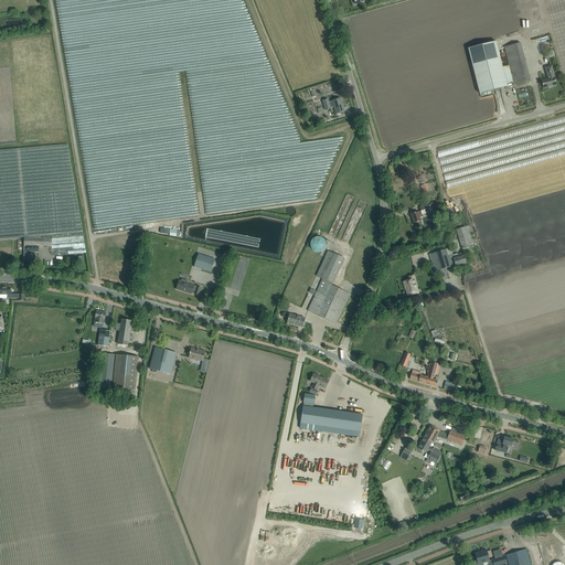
[(479,94),(494,89),(508,87),(507,85),(513,84),(514,85),(530,81),(520,43),(519,43),(504,48),(509,65),(502,67),(496,42),(468,49),(479,94)]
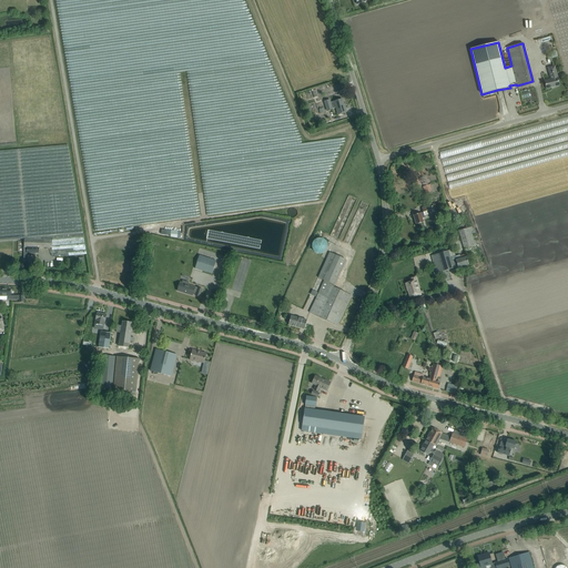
[(555,66),(548,68),(549,73),(551,79),(544,81),(546,89),(559,85),(557,78),(558,78),(555,66)]
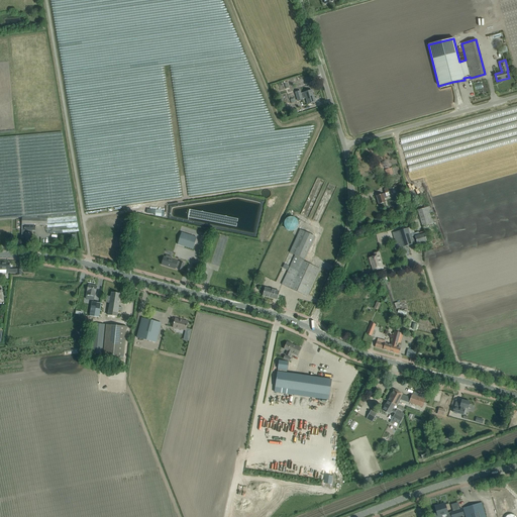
[(315,102),(313,97),(311,91),(311,90),(304,92),(305,95),(301,96),(300,91),(295,92),(297,101),(306,98),(308,104),(315,102)]
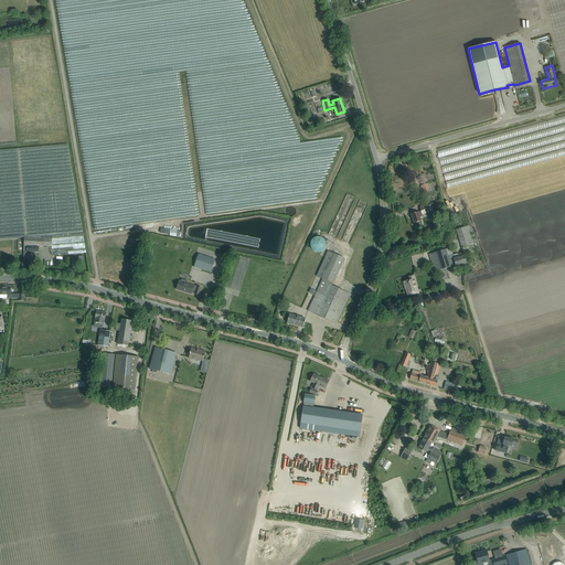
[(564,116),(438,142),(445,174),(493,164),(491,155),(481,157),(480,152),(555,137),(556,141),(564,139),(564,116)]
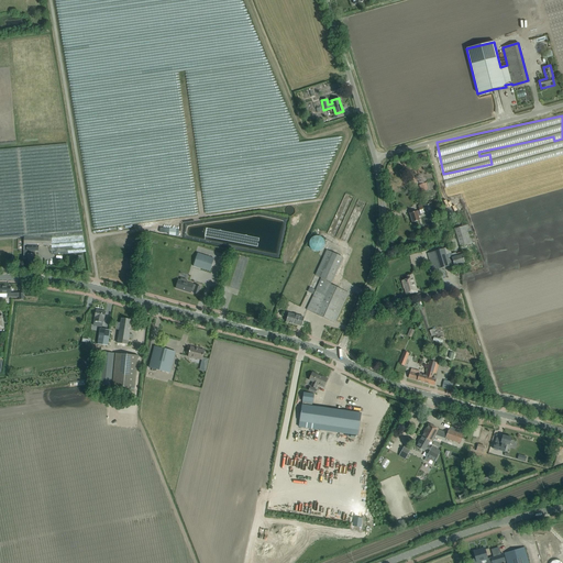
[(0,239),(24,236),(24,245),(26,245),(39,245),(51,245),(51,253),(53,255),(86,252),(66,144),(0,150),(0,239)]
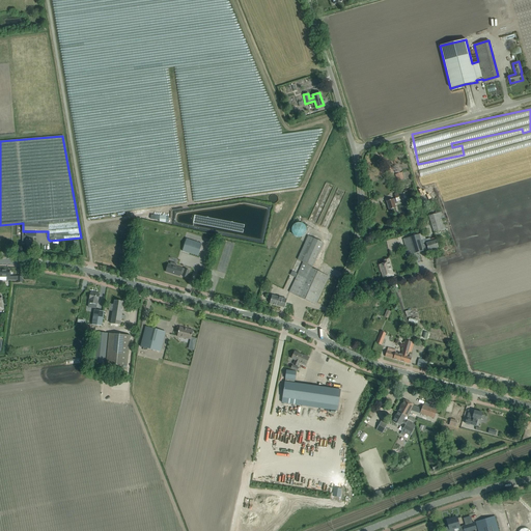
[(403,200),(401,193),(394,195),(395,198),(387,201),(389,210),(395,207),(394,204),(397,203),(397,201),(403,200)]
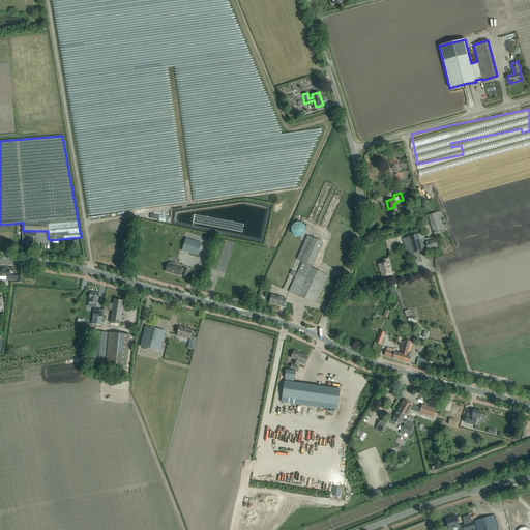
[(333,219),(339,211),(333,208),(329,216),(333,219)]
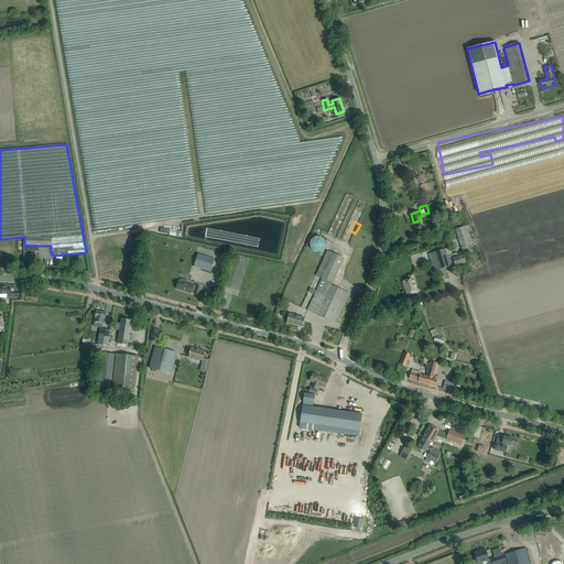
[(468,225),(455,229),(461,248),(474,243),(468,225)]
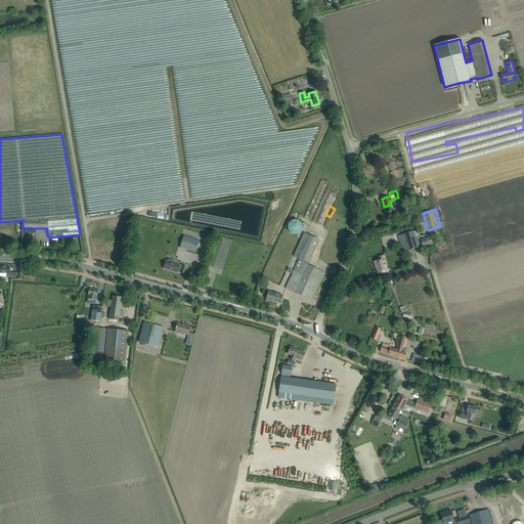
[(290,234),(300,236),(301,231),(304,232),(305,223),(292,221),(290,234)]
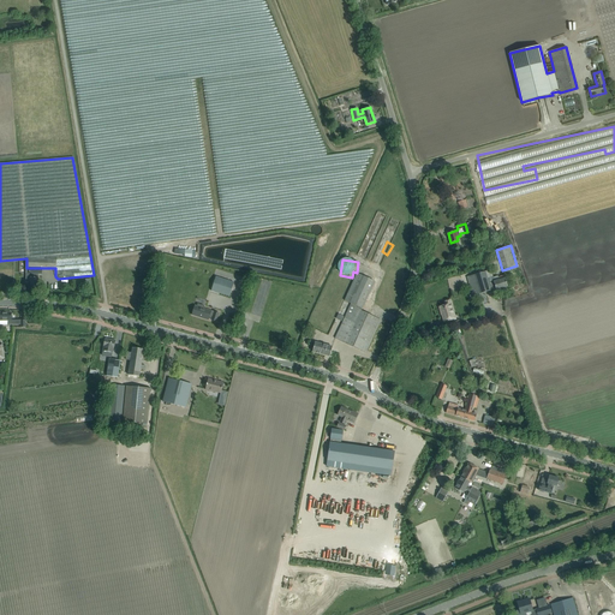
[(25,282),(29,282),(30,282),(30,286),(35,286),(37,287),(37,286),(39,286),(39,278),(39,274),(42,274),(42,268),(29,268),(27,268),(25,274),(27,274),(25,282)]
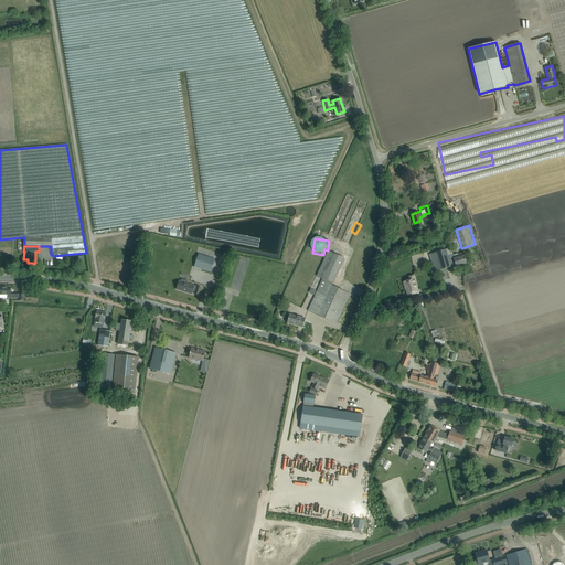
[(467,264),(464,253),(458,254),(457,253),(452,255),(450,248),(430,254),(436,272),(456,265),(456,266),(467,264)]
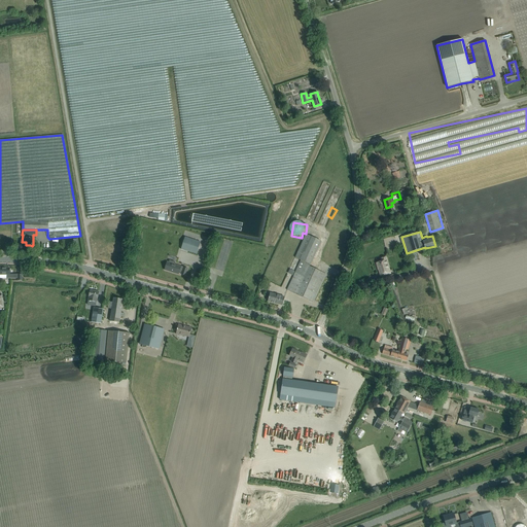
[(287,290),(313,303),(325,274),(309,267),(321,241),(306,234),(295,257),(301,260),(291,280),(287,290)]
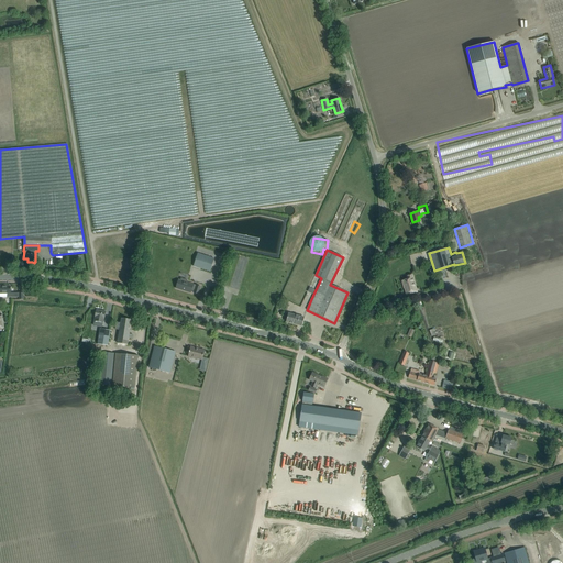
[(194,266),(210,272),(214,258),(197,253),(194,266)]
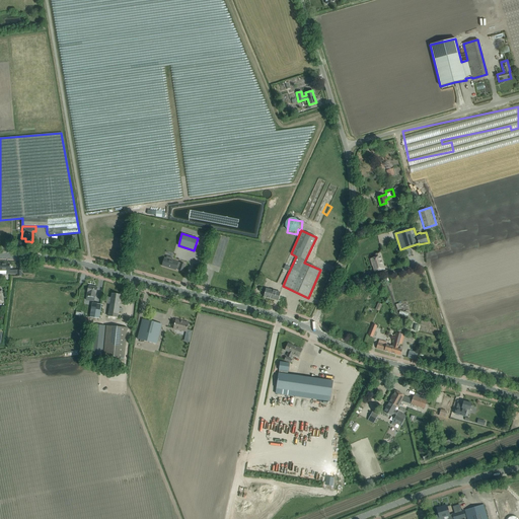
[(374,273),(384,270),(382,270),(380,261),(382,261),(380,253),(375,254),(376,257),(370,258),(372,267),(373,266),(374,273)]
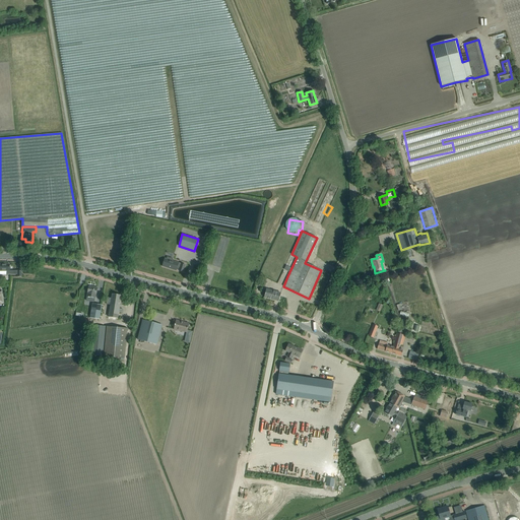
[(165,259),(163,266),(176,270),(177,268),(178,269),(179,269),(179,270),(183,272),(185,265),(181,264),(180,266),(178,265),(178,263),(172,261),(173,259),(168,257),(167,259),(165,259)]
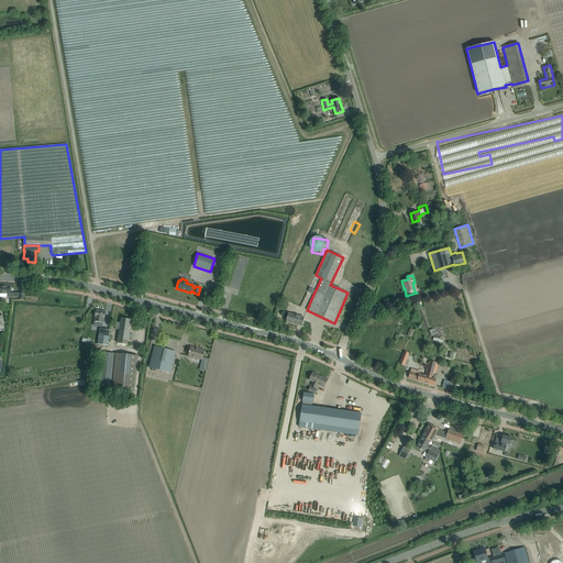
[(0,293),(7,294),(7,297),(19,297),(19,300),(23,300),(23,293),(10,293),(10,286),(0,286),(0,293)]
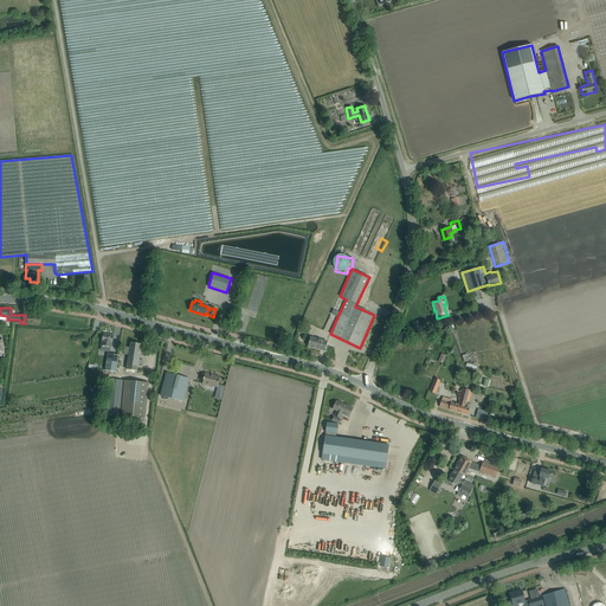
[(103,334),(102,341),(101,346),(111,348),(114,335),(103,334)]
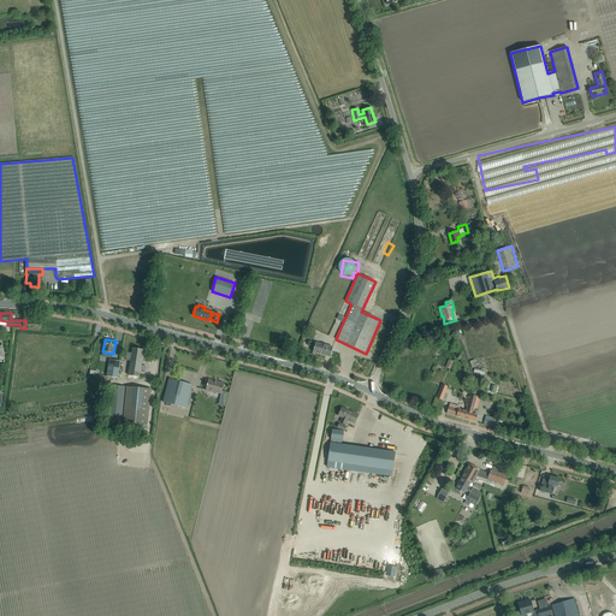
[(332,348),(315,343),(313,353),(330,357),(332,348)]
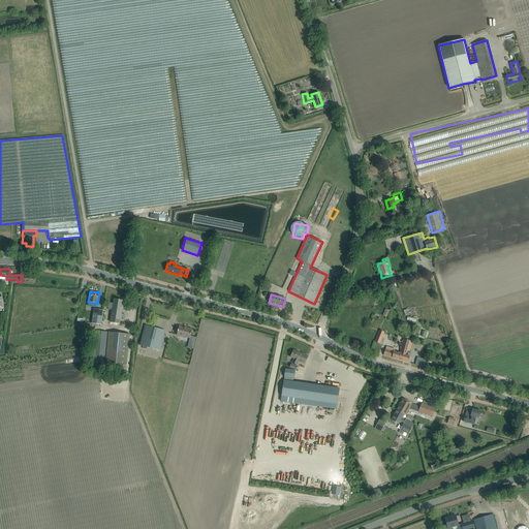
[(114,299),(111,322),(120,324),(123,301),(114,299)]
